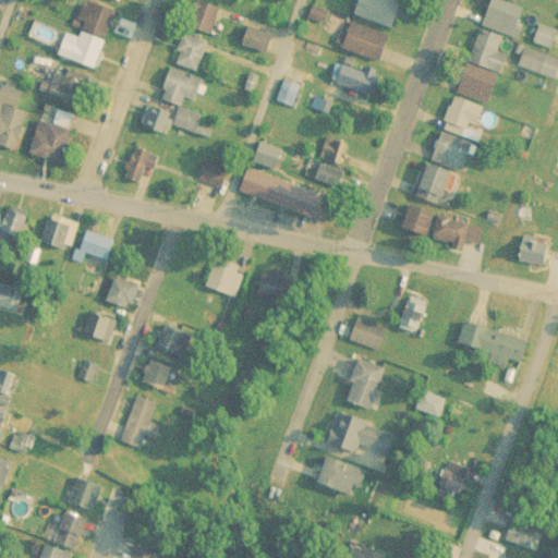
[(402,3),(392,0),(353,0),(349,14),(392,31),(402,3)]
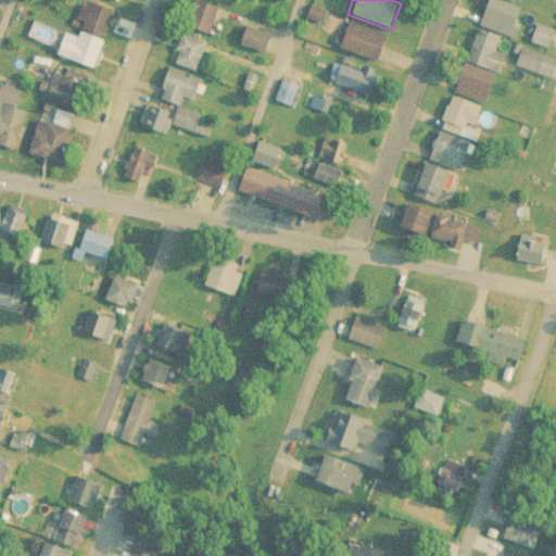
[(522,9),(492,0),(488,0),(480,28),(514,38),(522,9)]
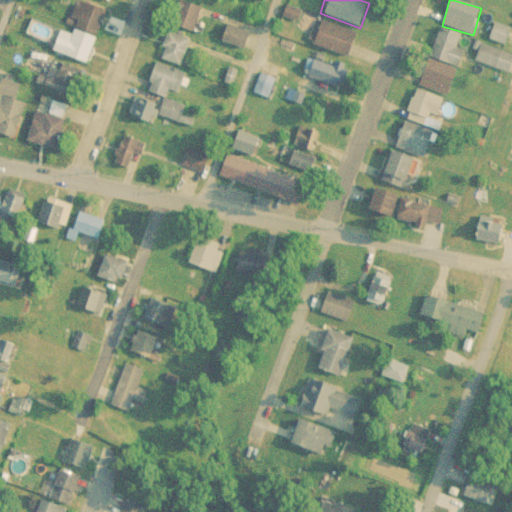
[(194,32),(203,9),(181,1),(173,24),(194,32)]
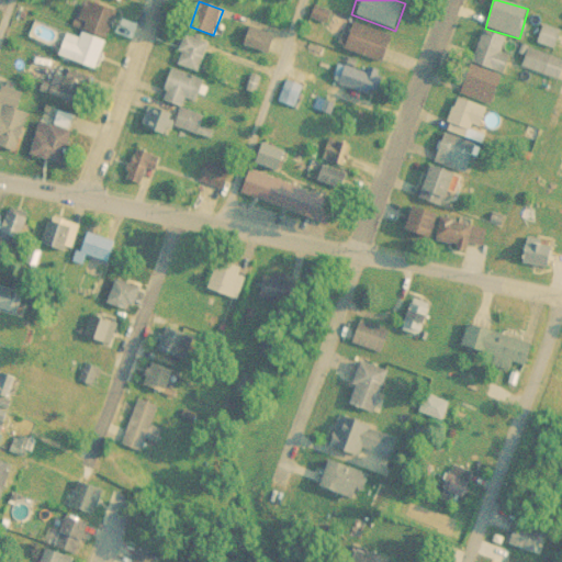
[(59,58),(97,70),(116,12),(83,2),(75,29),(81,31),(78,37),(67,34),(59,58)]
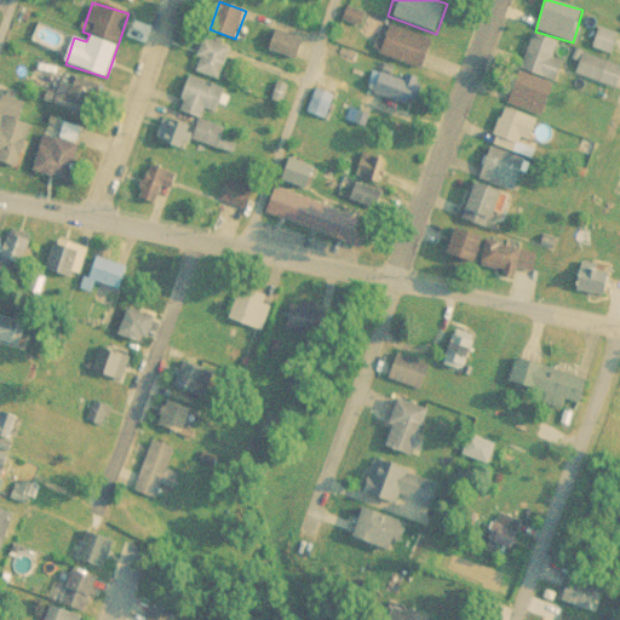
[(379,57),(425,69),(434,40),(389,27),(379,57)]
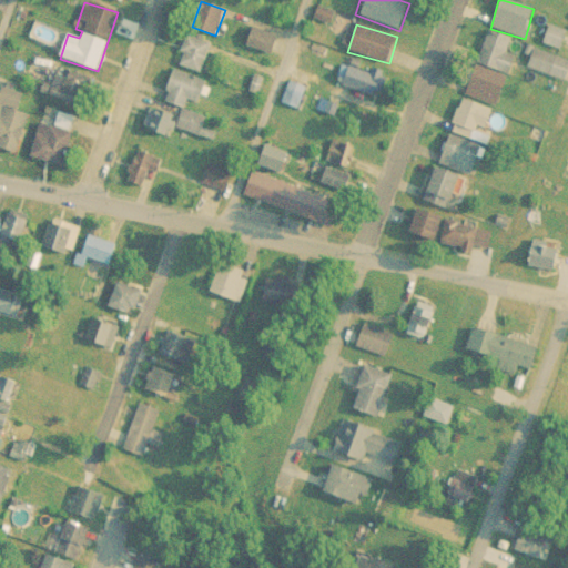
[(272,57),(280,39),(254,27),(246,44),(272,57)]
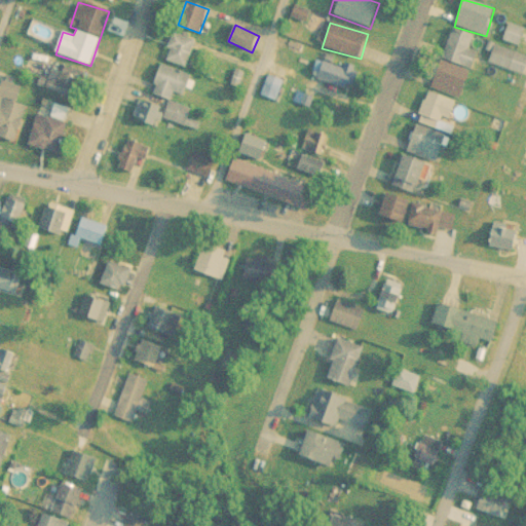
[(476,52),(468,50),(473,35),(449,29),(442,62),(473,69),(476,52)]
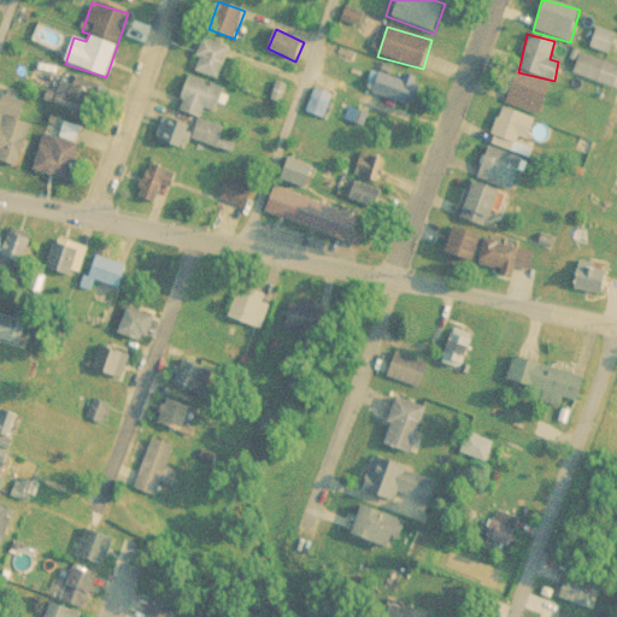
[(192,70),(218,81),(230,50),(204,39),(192,70)]
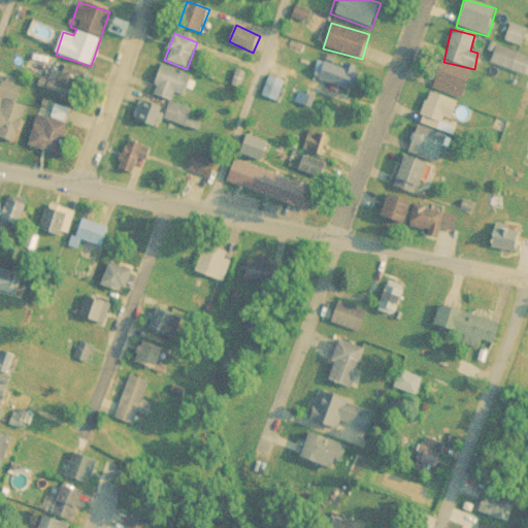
[(527,67),(527,59),(498,45),(491,62),(524,76),(527,67)]
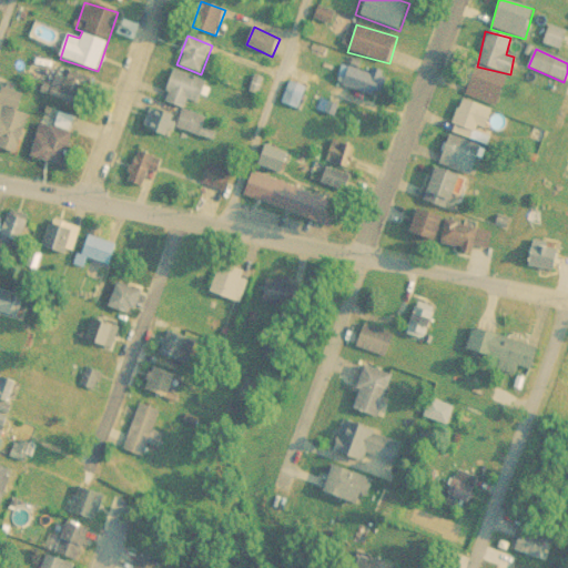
[(375,101),(387,77),(352,59),(340,82),(375,101)]
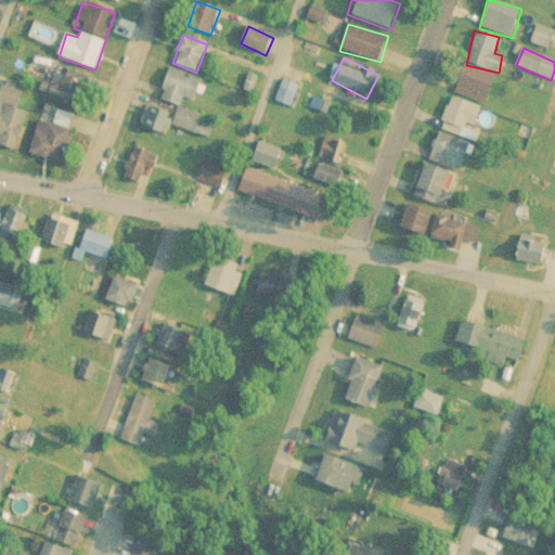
[(452,95),(441,127),(460,133),(463,126),(474,129),(481,106),(483,107),(494,77),(463,66),(452,95)]
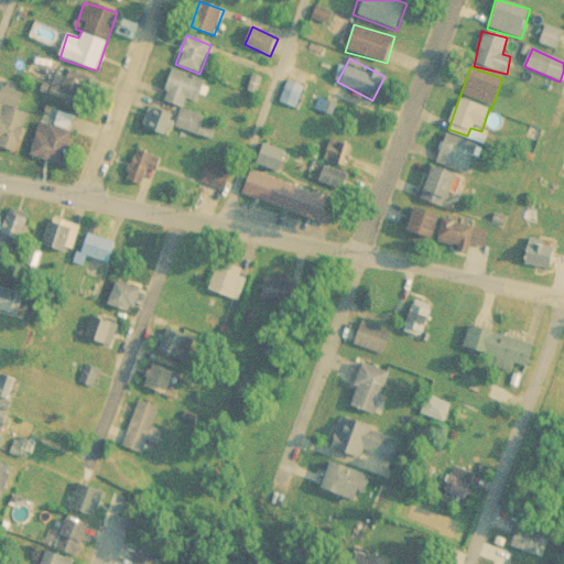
[(91,83),(56,69),(46,96),(82,109),(91,83)]
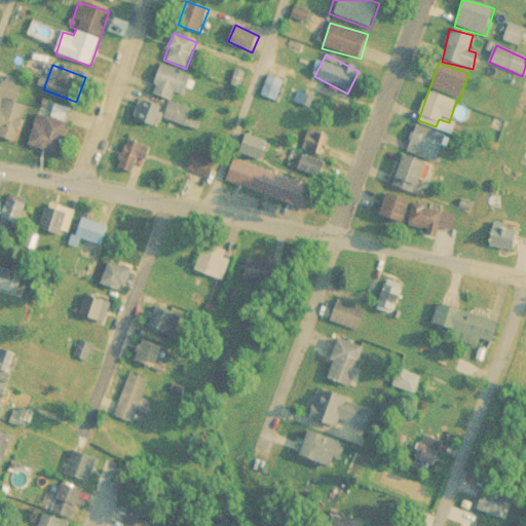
[(185,98),(194,79),(164,65),(151,92),(172,103),(176,94),(185,98)]
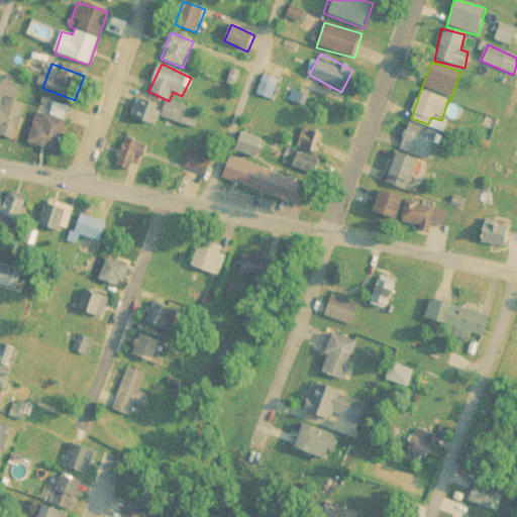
[(254,94),(271,100),(279,81),(262,75),(254,94)]
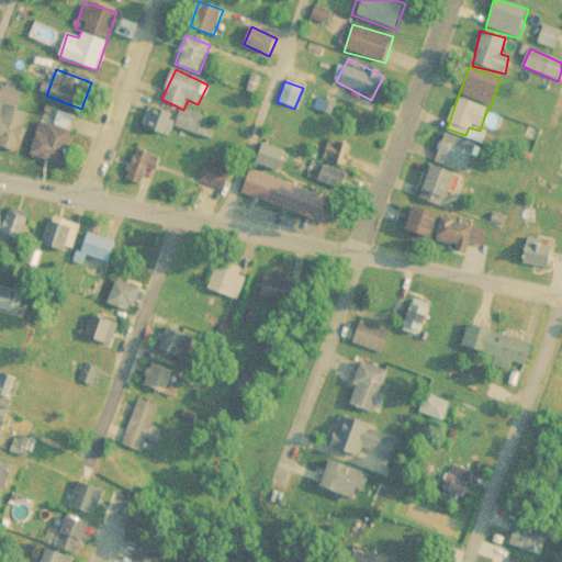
[(27,114),(18,111),(23,94),(0,87),(0,148),(15,154),(27,114)]
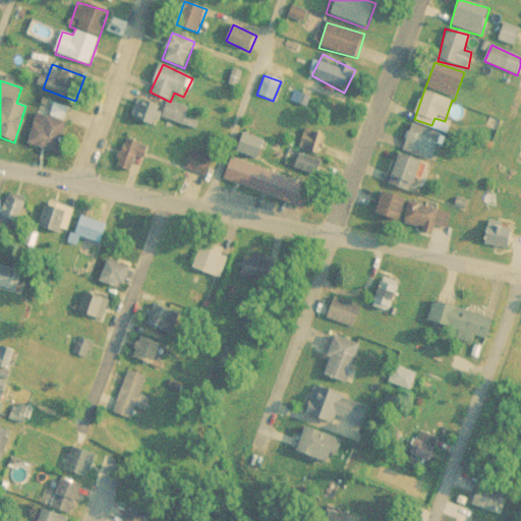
[(304,107),(307,98),(293,93),(290,102),(304,107)]
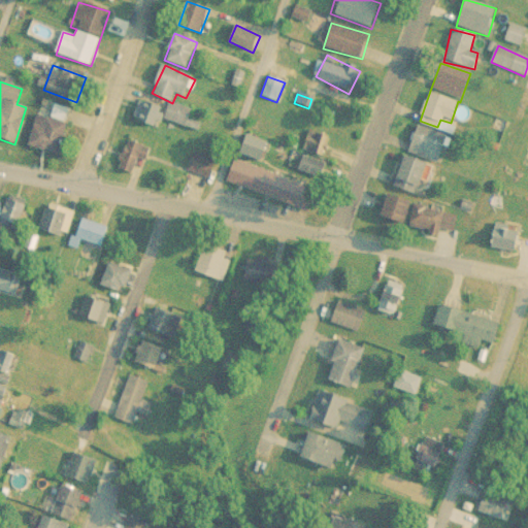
[(133,121),(159,128),(164,107),(138,100),(133,121)]
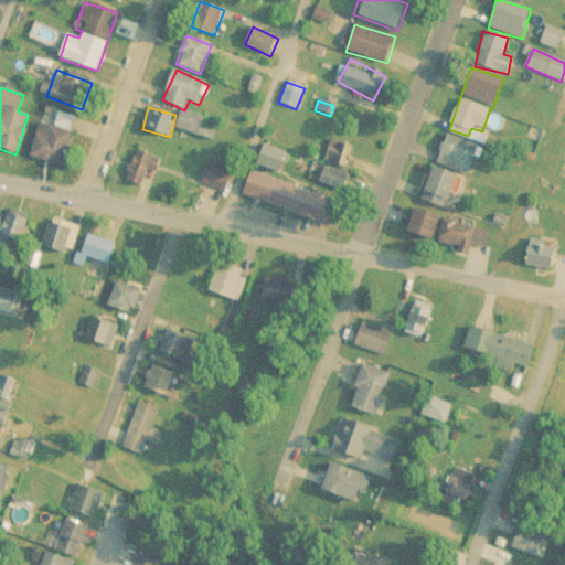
[(205,120),(183,114),(178,129),(200,136),(205,120)]
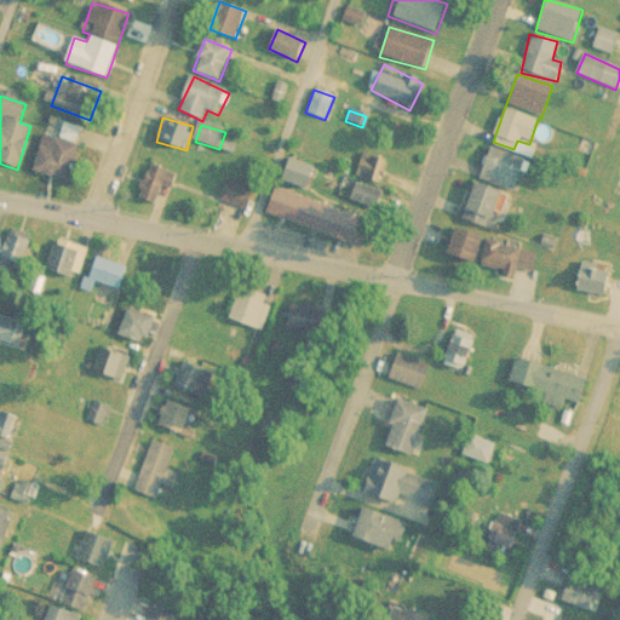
[(68,183),(79,148),(44,136),(33,172),(68,183)]
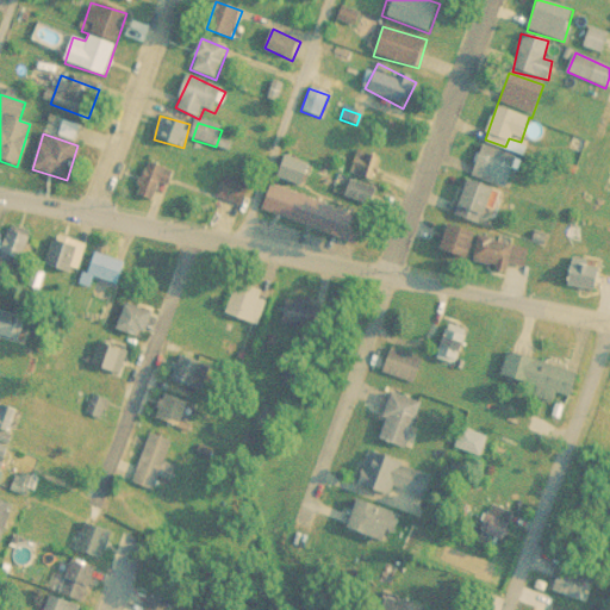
[(470,176),(505,190),(517,159),(481,144),(470,176)]
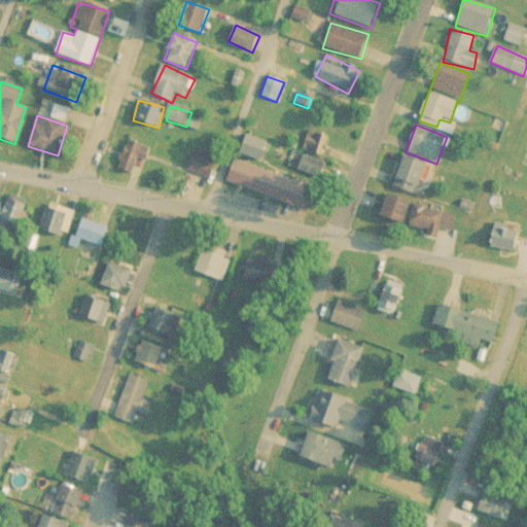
[(237,153),(262,164),(270,145),(245,135),(237,153)]
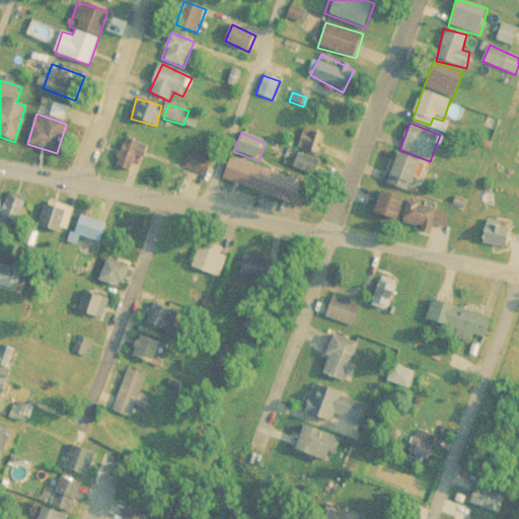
[(145,160),(150,148),(128,138),(116,166),(132,172),(138,157),(145,160)]
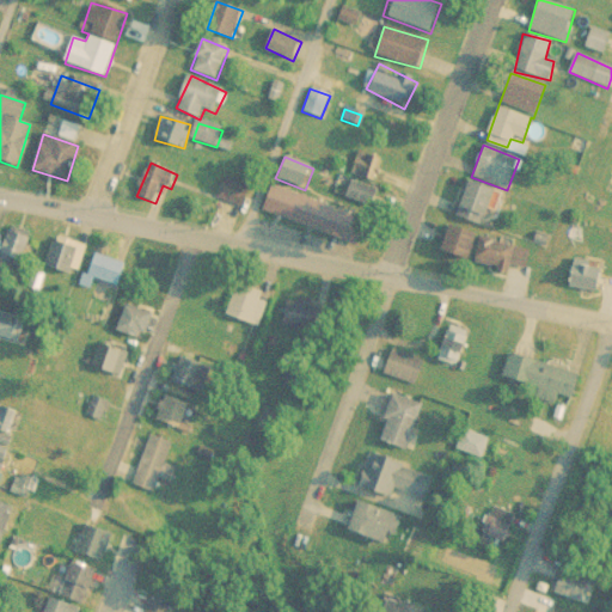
[(242,209),(251,188),(226,177),(216,197),(242,209)]
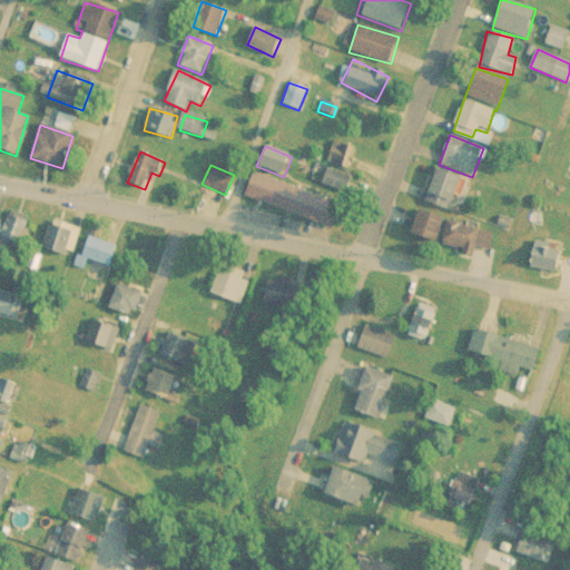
[(463,178),(436,167),(423,199),(449,210),(463,178)]
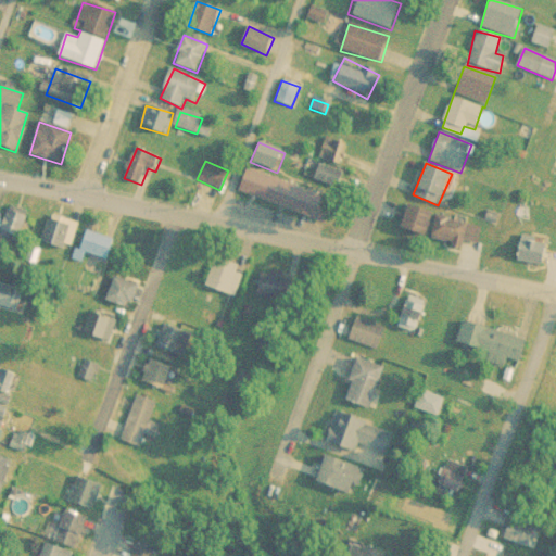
[(344,177),(321,164),(315,177),(337,190),(344,177)]
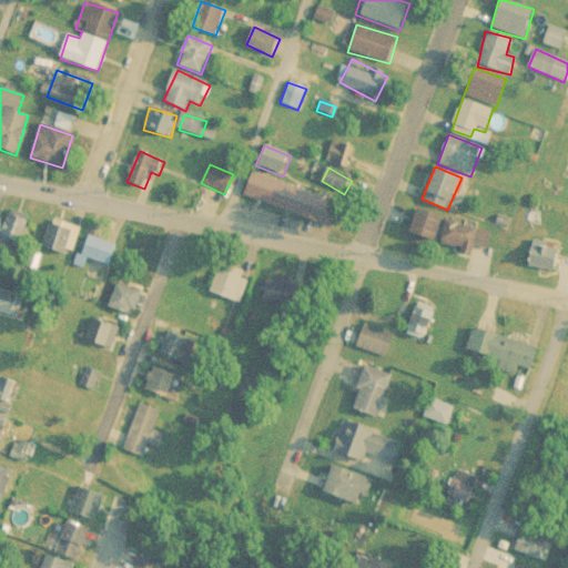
[(251,174),(243,199),(335,230),(343,205),(251,174)]
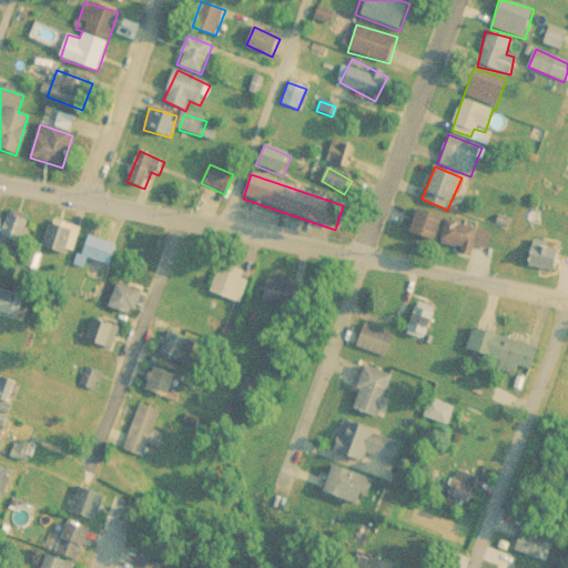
[(437,242),(445,217),(418,209),(411,233),(437,242)]
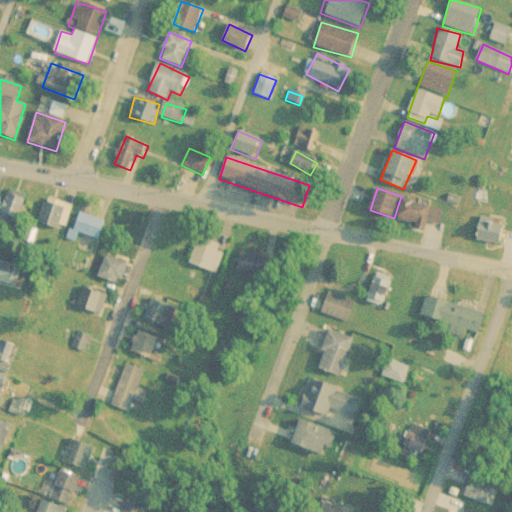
[(0,211),(0,217),(16,223),(26,197),(8,191),(0,211)]
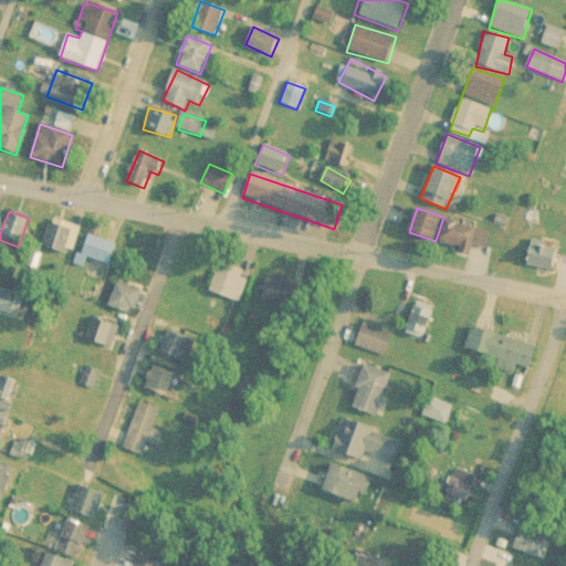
[(81,228),(51,218),(42,247),(71,255),(81,228)]
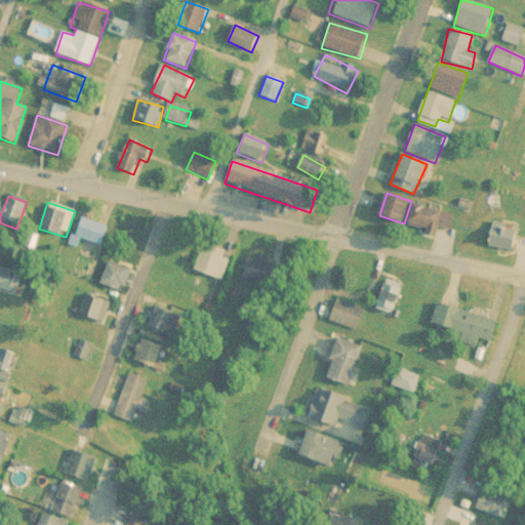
[(408,224),(450,235),(455,214),(414,203),(408,224)]
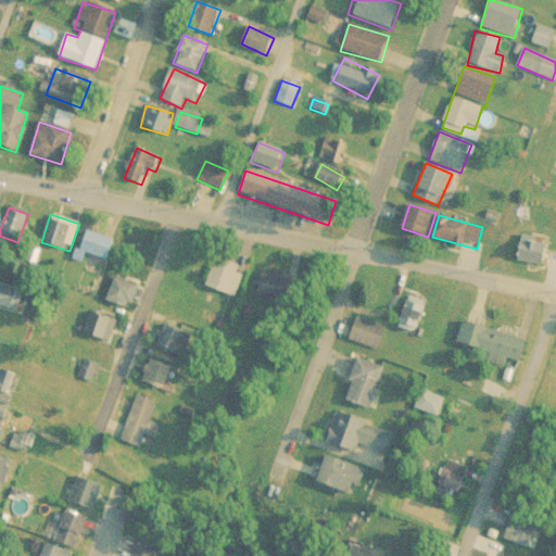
[(75,287),(97,293),(112,238),(90,231),(75,287)]
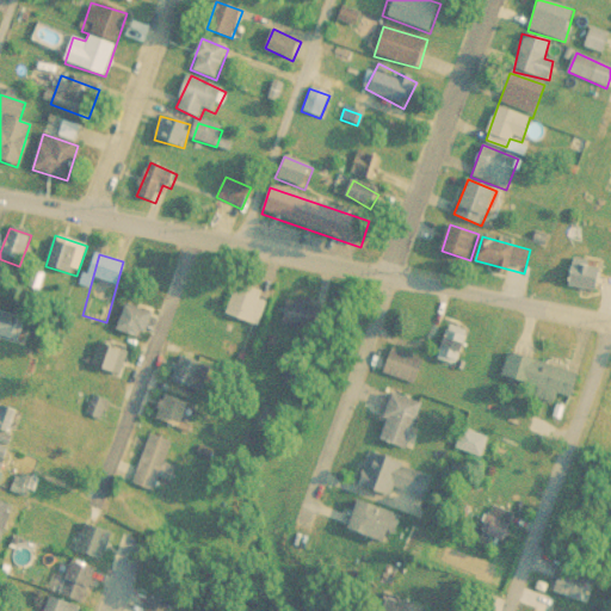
[(571,290),(602,291),(602,279),(593,278),(593,261),(571,260),(571,290)]
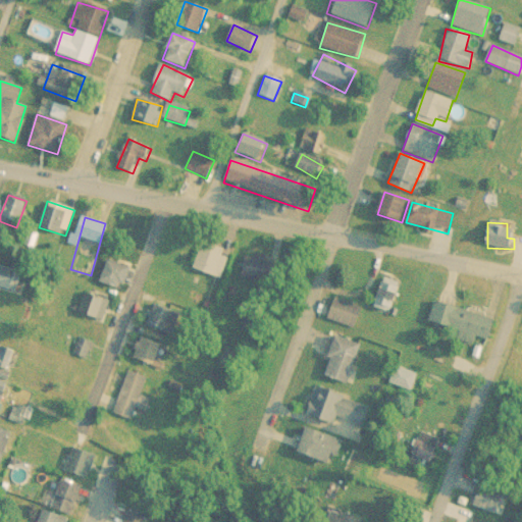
[(219,278),(229,251),(202,242),(193,269),(219,278)]
